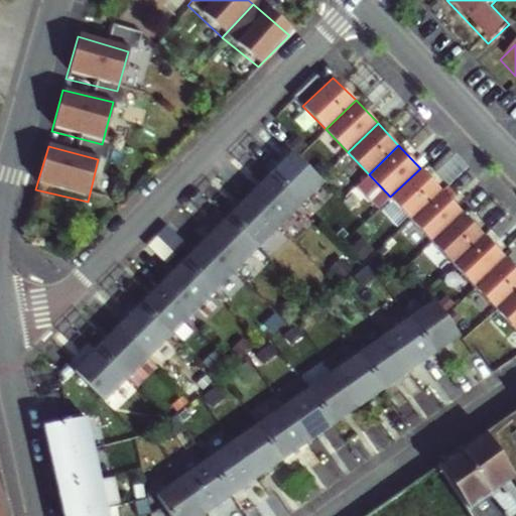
[(321,182),(292,153),(270,174),(300,204),(321,182)]
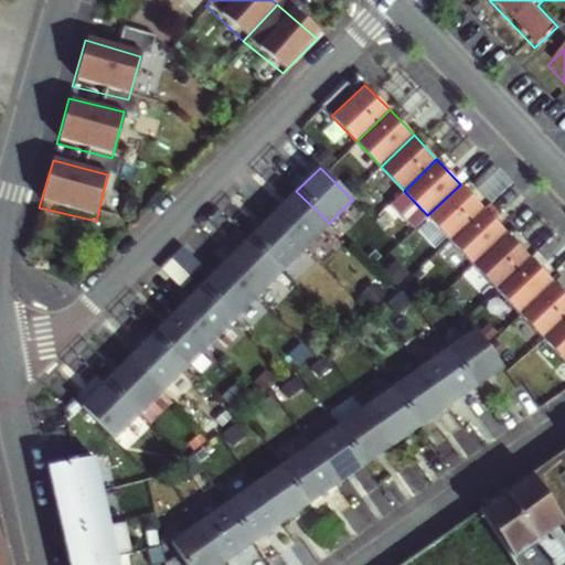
[(483,209),(460,184),(427,215),(450,240),(483,209)]
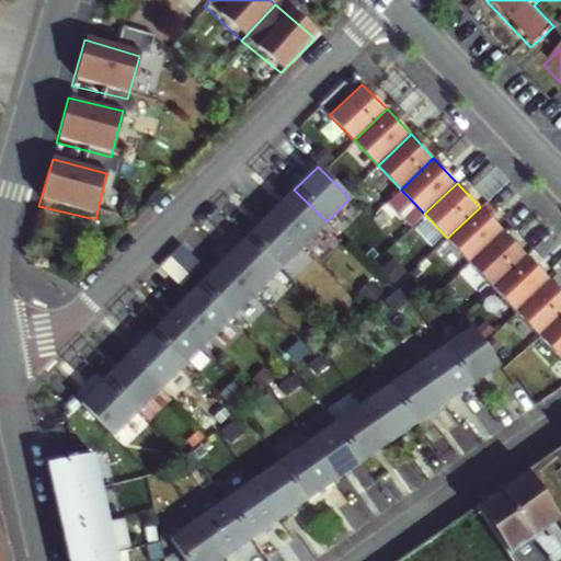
[(327,221),(294,190),(271,214),(301,247),(327,221)]
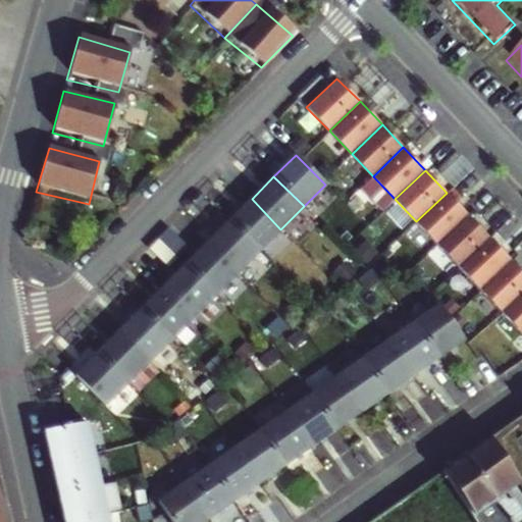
[(468,215),(447,193),(416,221),(437,245),(468,215)]
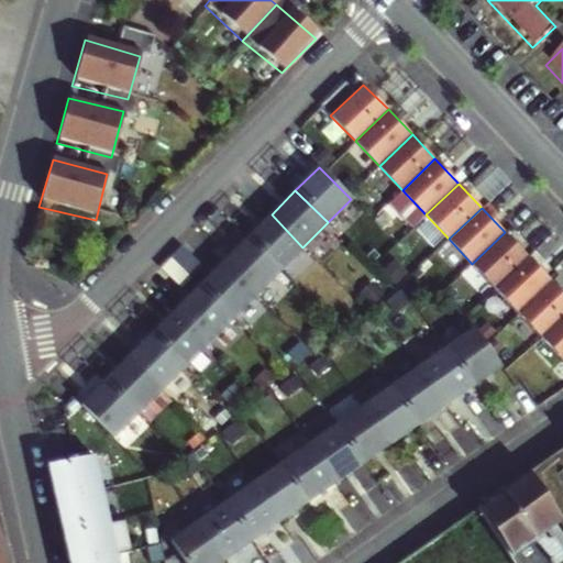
[(302,247),(272,214),(247,240),(279,272),(302,247)]
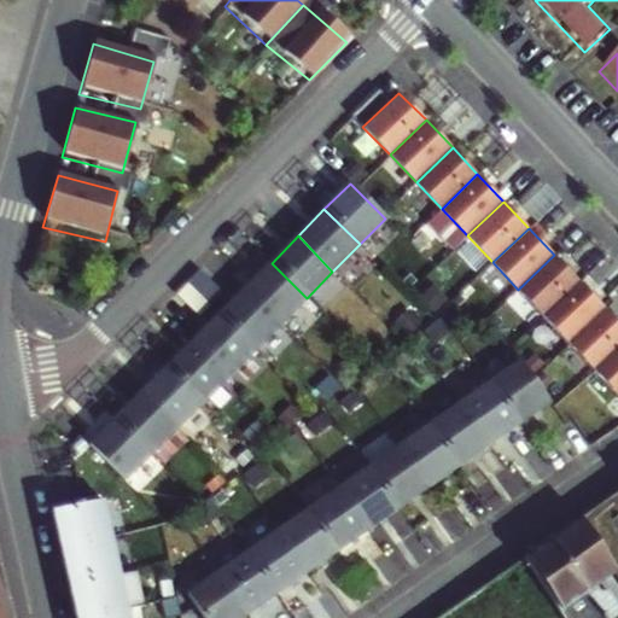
[(579,281),(554,255),(518,290),(544,315),(579,281)]
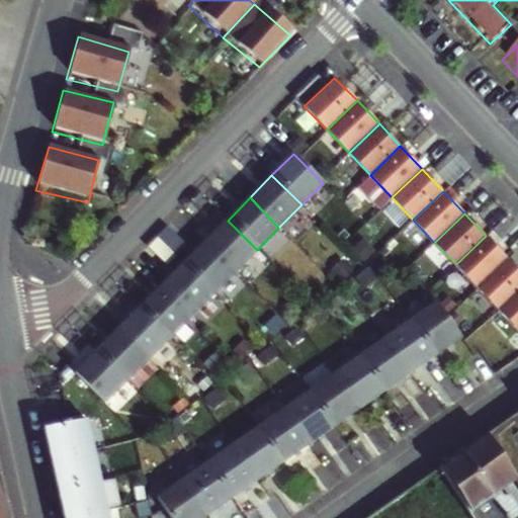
[(257,250),(228,221),(205,242),(236,272),(257,250)]
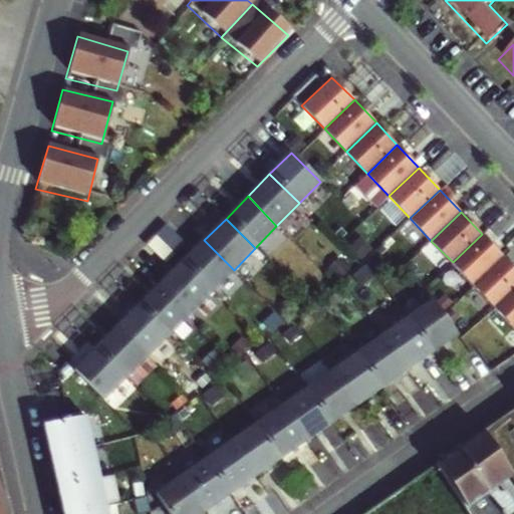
[(504,257),(482,234),(453,262),(475,285),(504,257)]
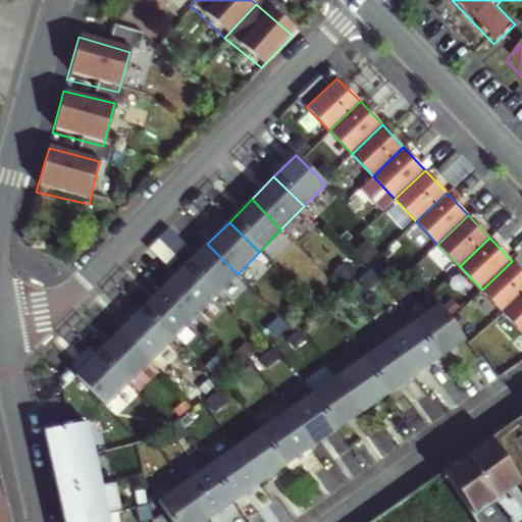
[(238,274),(207,244),(186,266),(215,296),(238,274)]
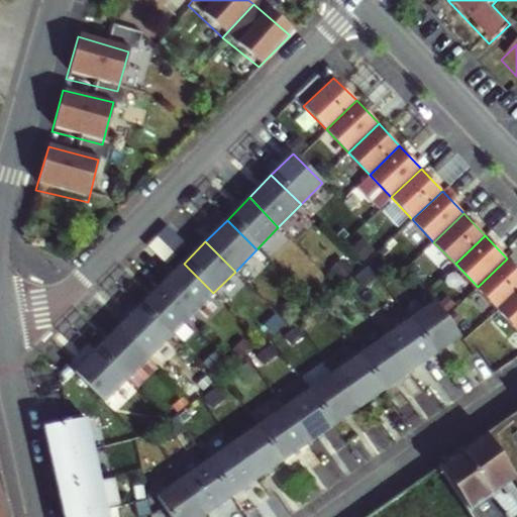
[(516,292),(516,269),(507,259),(478,287),(499,309),(516,292)]
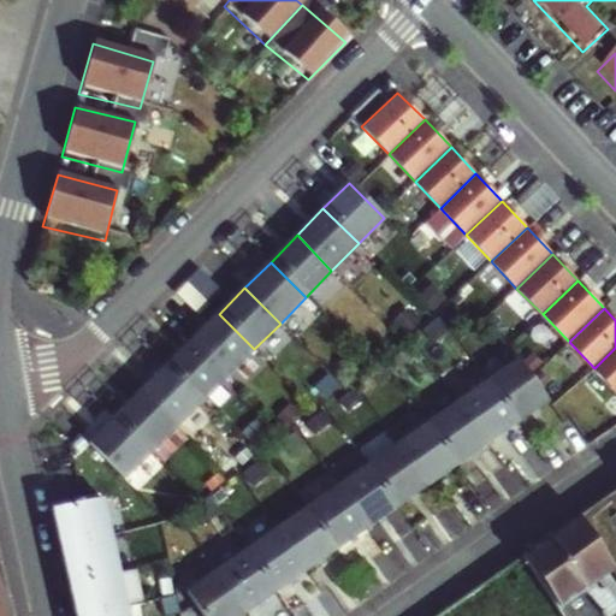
[(254,349),(219,314),(193,339),(229,374),(254,349)]
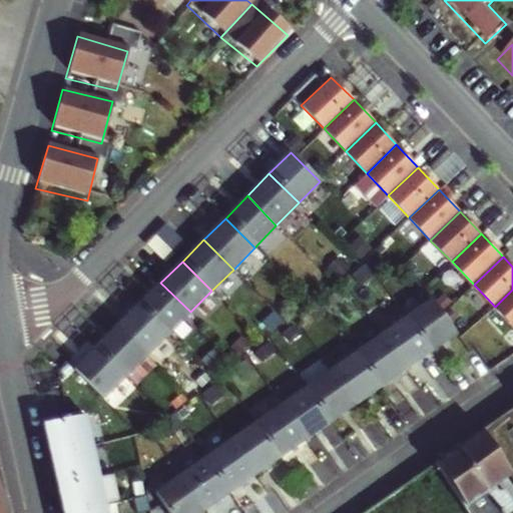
[(190,312),(160,283),(139,306),(168,335),(190,312)]
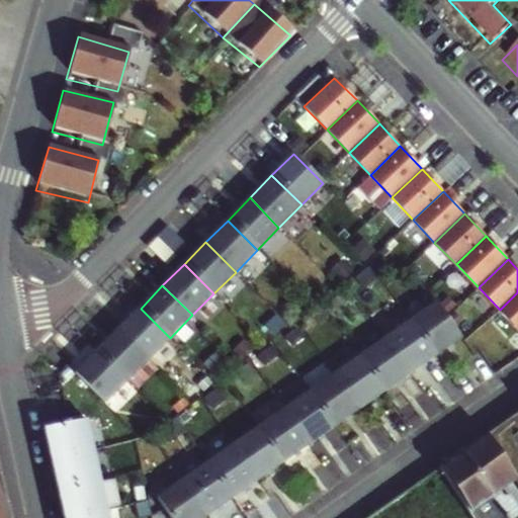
[(517,292),(500,310),(517,329),(517,292)]
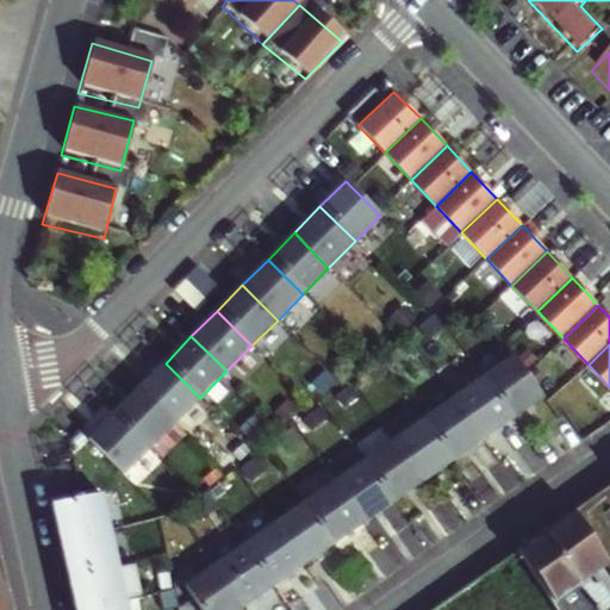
[(542,396),(514,355),(484,377),(512,417),(542,396)]
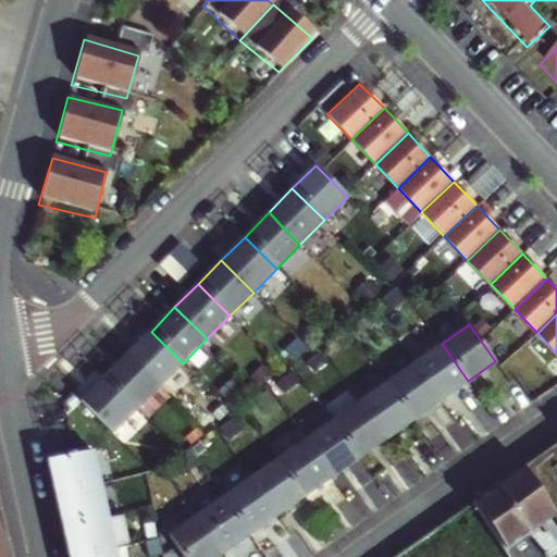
[(183,363),(151,332),(127,355),(159,386),(183,363)]
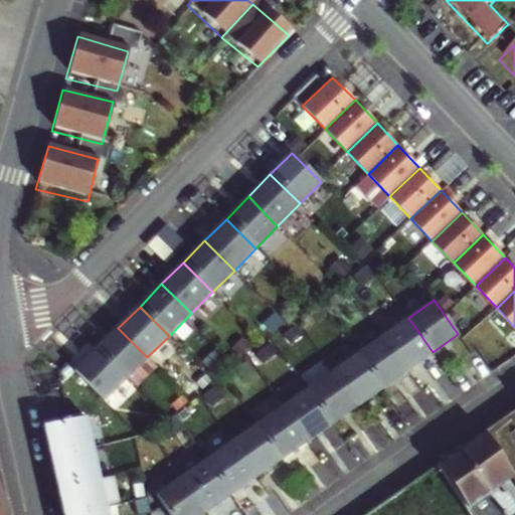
[(433,352),(408,318),(383,335),(407,369),(433,352)]
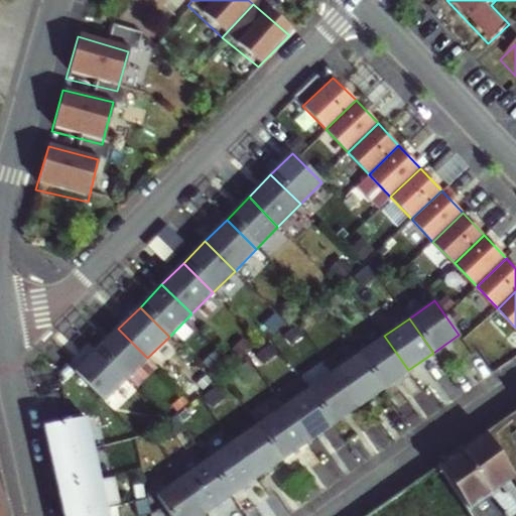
[(147,358),(118,329),(96,350),(125,380),(147,358)]
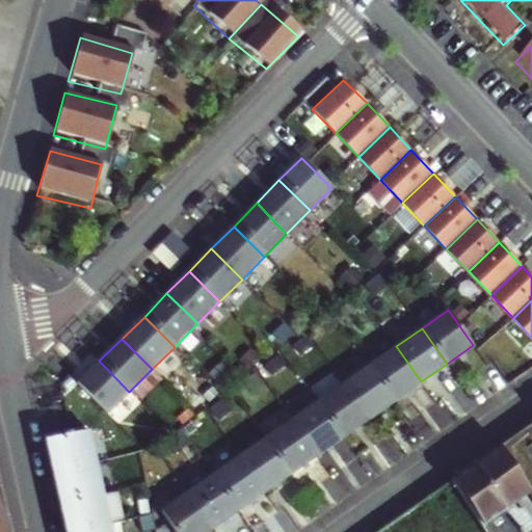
[(421,381),(396,346),(369,365),(394,400),(421,381)]
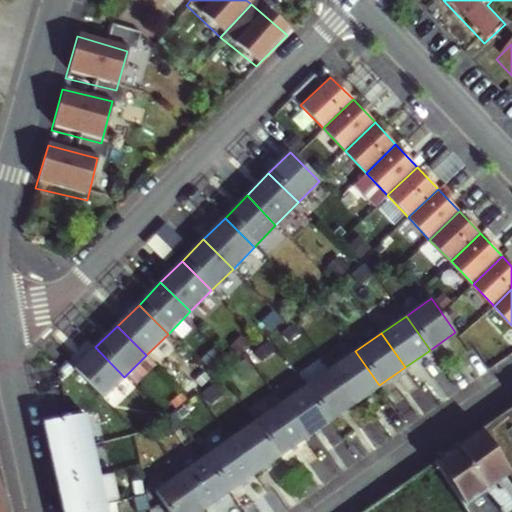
[(124,377),(95,347),(74,369),(104,397),(124,377)]
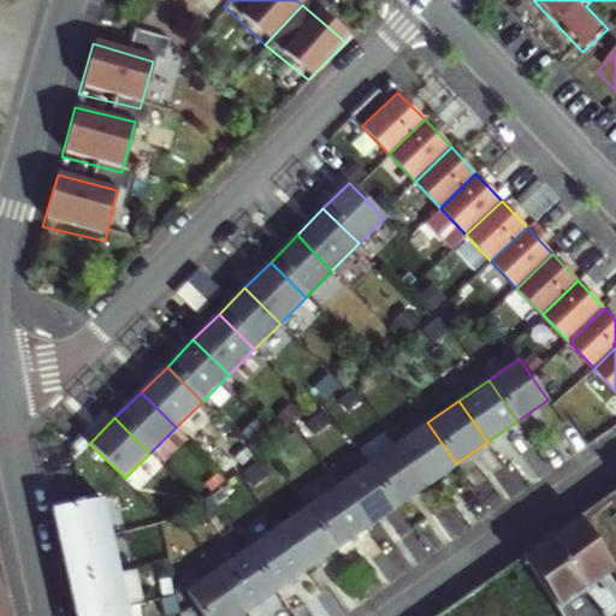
[(456,463),(427,422),(397,444),(426,485),(456,463)]
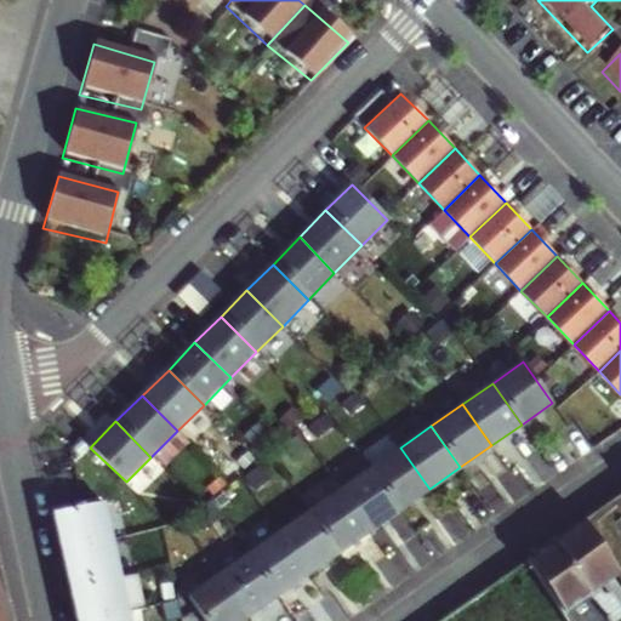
[(429,489),(400,448),(370,468),(399,510),(429,489)]
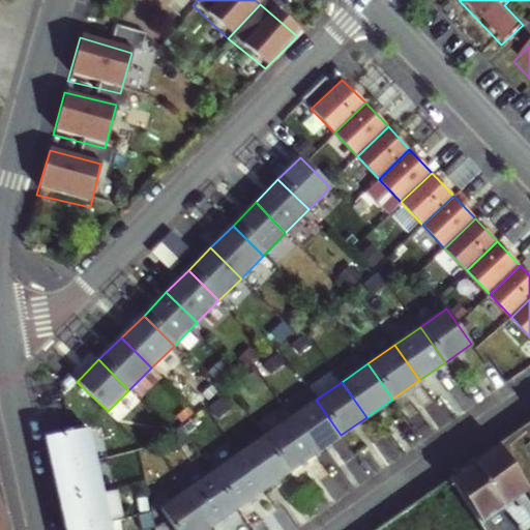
[(341,435),(316,400),(291,417),(315,453),(341,435)]
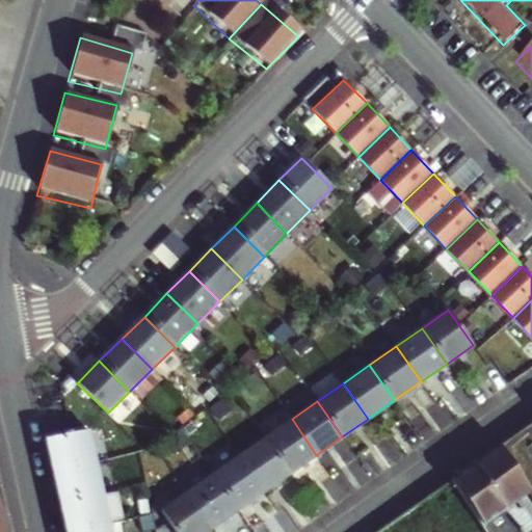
[(316,455),(292,419),(265,439),(290,474),(316,455)]
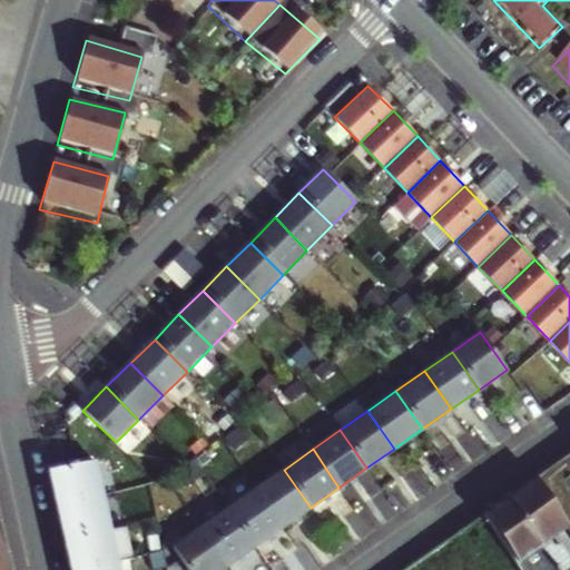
[(569,452),(534,478),(549,498),(569,529),(569,452)]
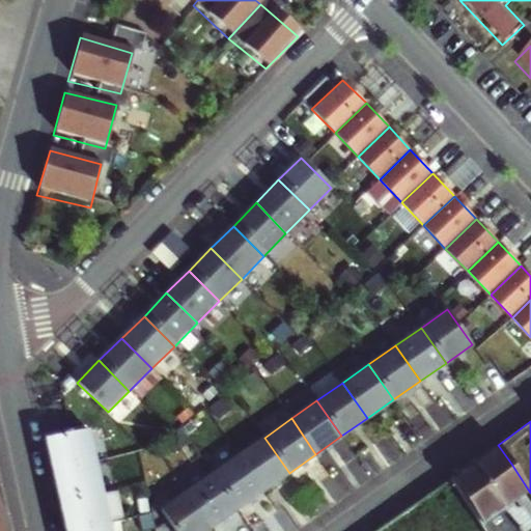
[(89,434),(47,443),(53,470),(95,462),(89,434)]
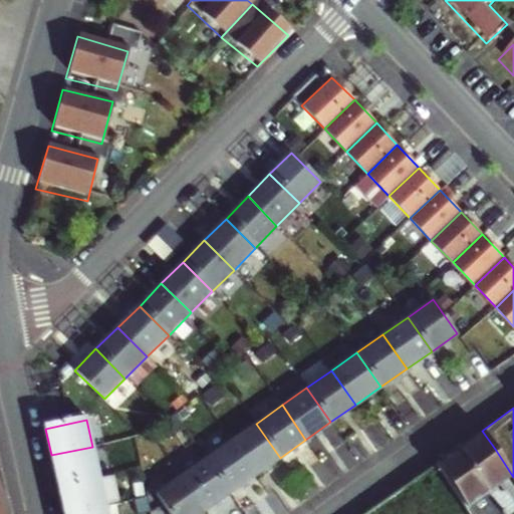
[(280,458),(256,424),(231,442),(254,475),(280,458)]
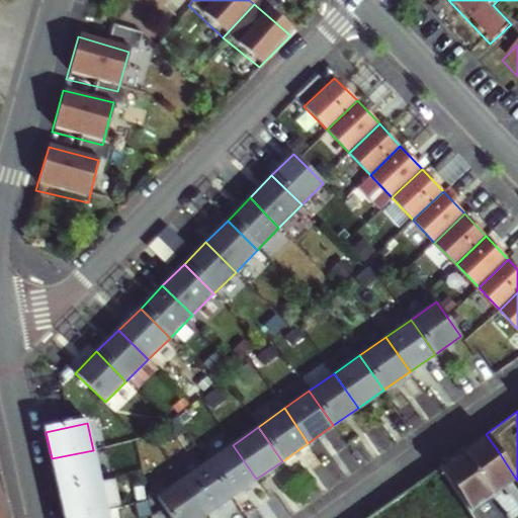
[(486,434),(459,451),(507,517),(517,517),(517,509),(510,499),(517,493),(517,481),(499,452),(486,434)]
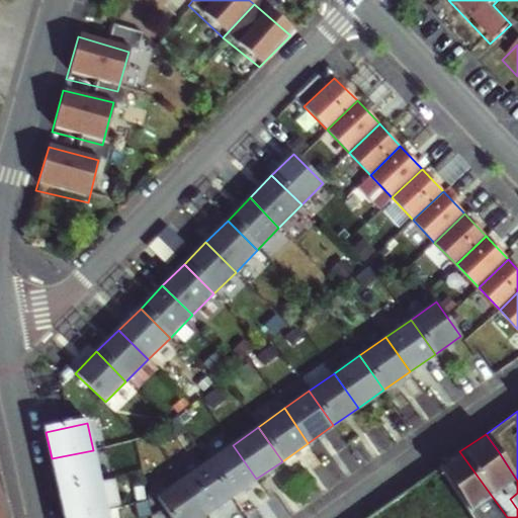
[(256,479),(233,445),(207,461),(232,497),(256,479)]
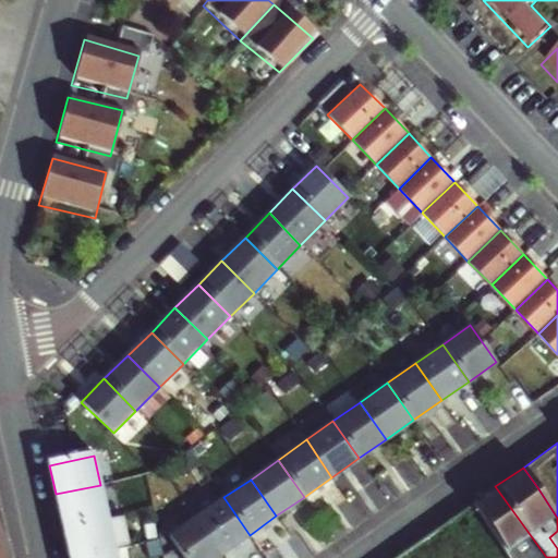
[(100,485),(56,494),(63,526),(108,517),(100,485)]
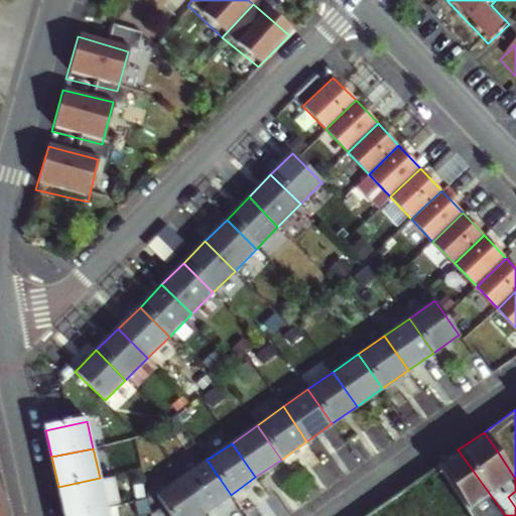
[(505,515),(458,449),(437,464),(447,480),(473,515),(505,515)]
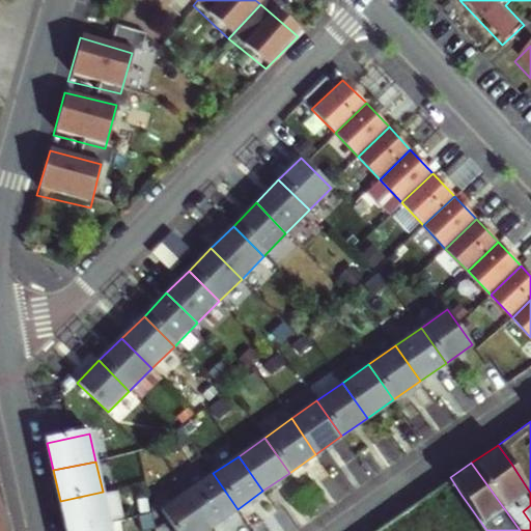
[(238,509),(213,473),(186,492),(211,527),(238,509)]
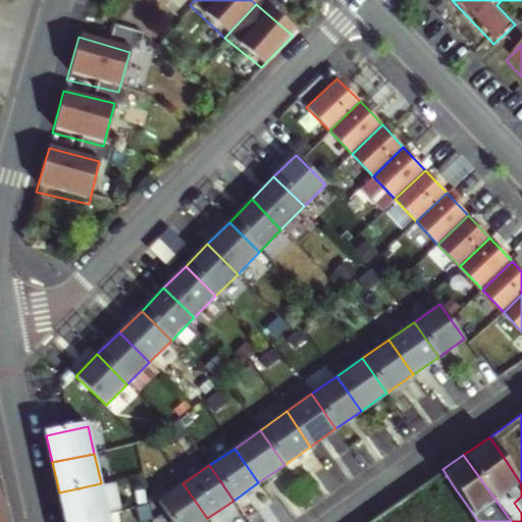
[(9,521),(0,481),(0,521),(9,521)]
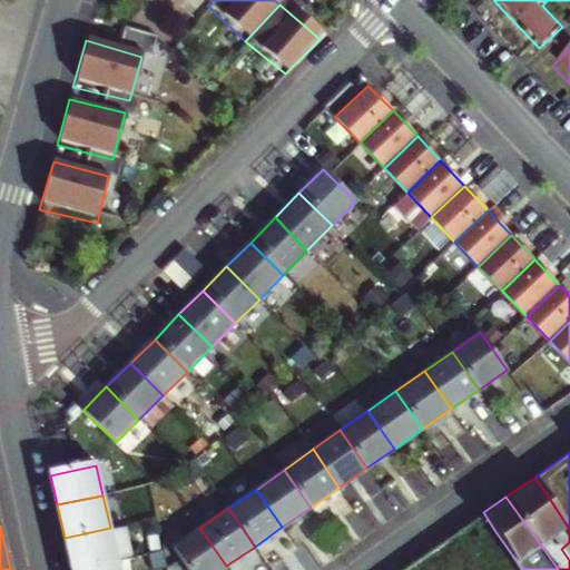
[(110,528),(65,538),(71,569),(76,569),(117,561),(110,528)]
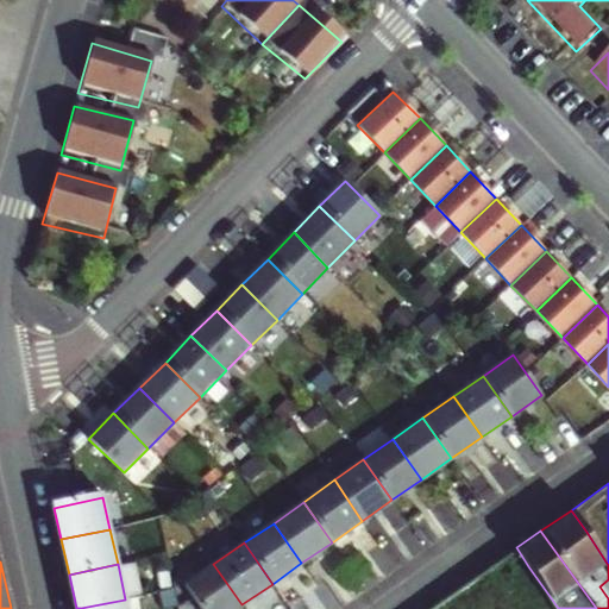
[(234,608),(242,604),(213,564),(184,584),(200,608),(234,608)]
